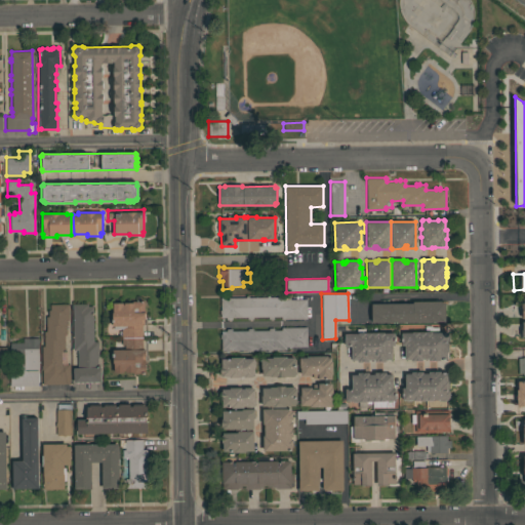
[(224,297),(224,296),(227,296),(227,297),(245,297),(245,296),(248,296),(248,297),(266,297),(266,295),(269,295),(269,296),(284,296),(284,299),(287,299),(286,297),(289,297),(289,299),(306,298),(306,319),(280,319),(280,316),(273,316),(273,319),(268,319),(268,317),(252,317),(252,319),(247,319),(247,317),(231,317),(231,319),(226,319),(226,317),(220,317),(220,314),(218,314),(218,310),(220,310),(220,297),(224,297)]
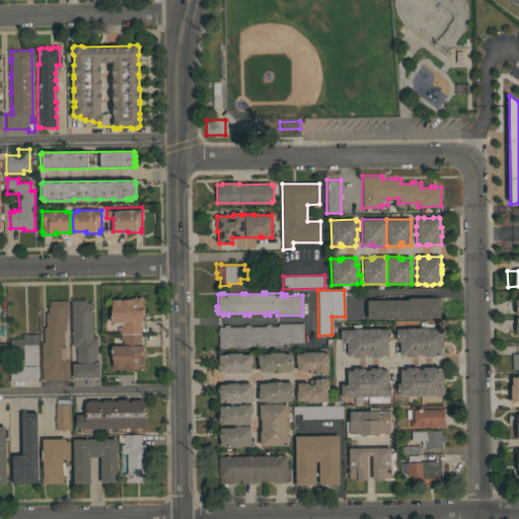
[(518,295),(506,296),(506,310),(514,310),(514,316),(518,315),(518,295)]
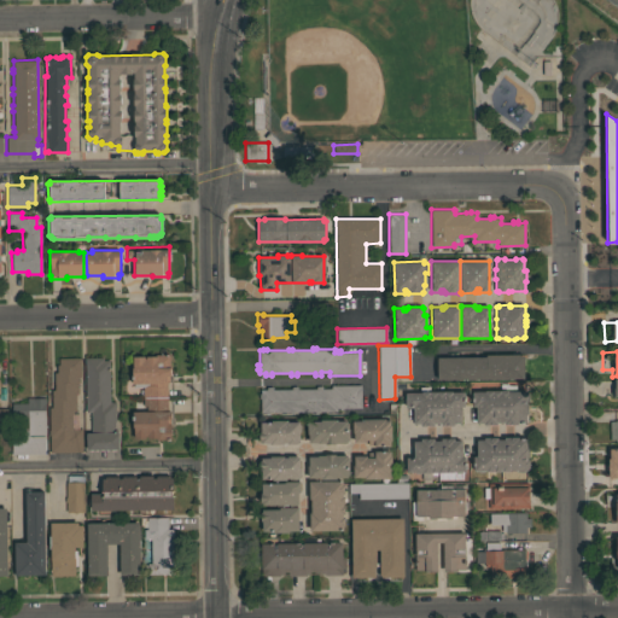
[(143,410),(143,386),(132,388),(132,367),(133,367),(132,356),(144,356),(144,359),(145,359),(145,356),(153,356),(153,354),(169,354),(170,374),(167,375),(167,410),(170,410),(170,419),(168,419),(168,424),(170,424),(170,439),(156,439),(156,438),(147,438),(147,436),(145,436),(145,438),(134,438),(133,427),(132,427),(132,412),(143,410)]
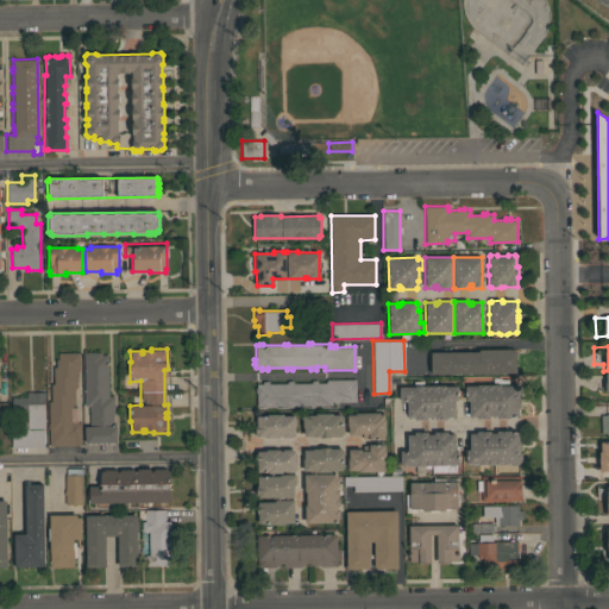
[(478,351),(478,349),(513,349),(513,350),(515,350),(516,374),(513,374),(513,372),(431,374),(429,352),(478,351)]
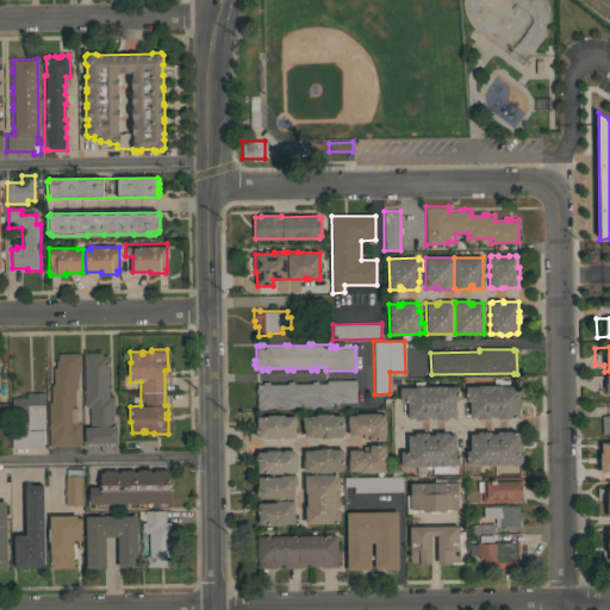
[(49,447),(48,402),(51,402),(50,385),(53,385),(53,367),(56,367),(55,360),(57,360),(57,353),(79,353),(80,371),(76,371),(76,387),(74,387),(74,405),(72,405),(72,408),(70,408),(70,424),(81,424),(81,446),(49,447)]
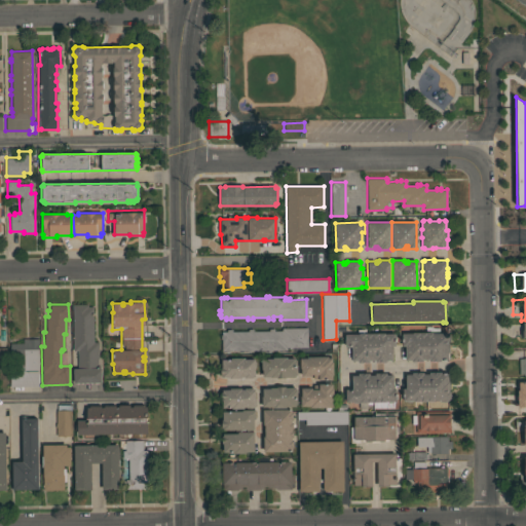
[(94,342),(98,342),(99,366),(100,366),(100,368),(101,368),(101,382),(73,383),(73,369),(77,368),(77,350),(73,350),(72,304),(87,304),(87,306),(92,306),(94,342)]
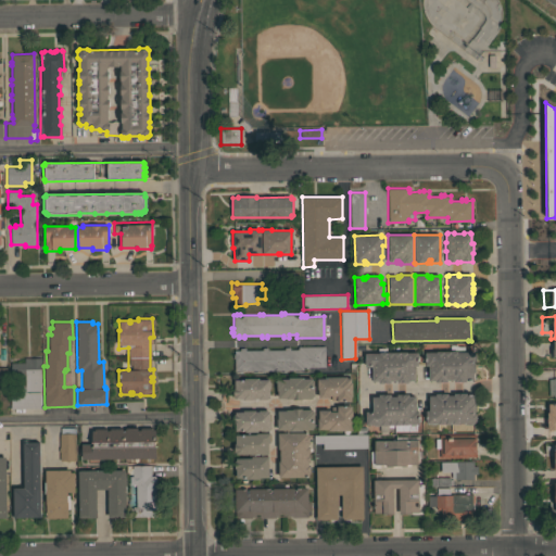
[(555,362),(555,341),(543,341),(543,362),(555,362)]
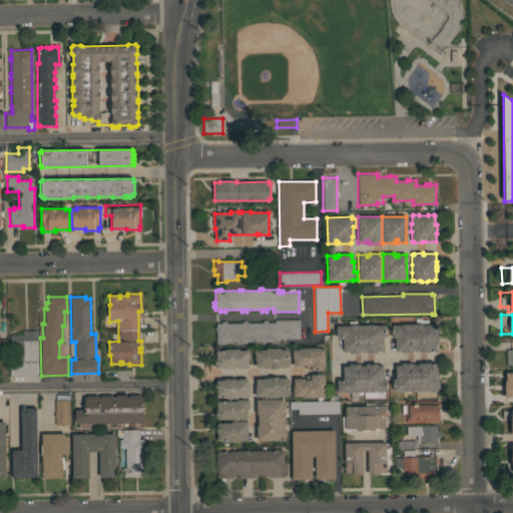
[(402,325),(402,324),(415,324),(415,318),(421,318),(421,319),(428,319),(428,325),(437,324),(437,326),(438,326),(438,333),(437,333),(437,343),(436,343),(437,351),(430,351),(430,352),(418,353),(418,351),(412,351),(412,353),(401,353),(401,351),(395,351),(395,338),(392,338),(392,325),(402,325)]
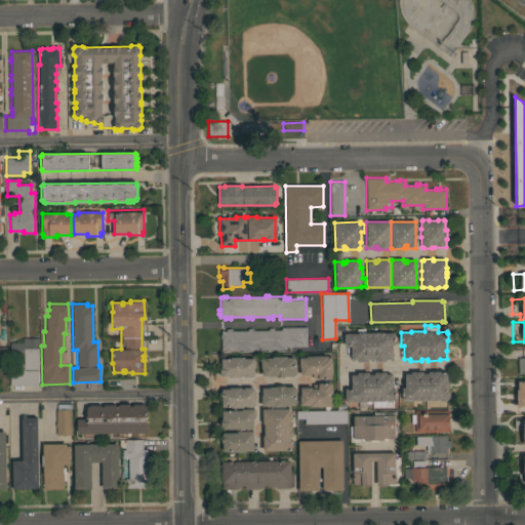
[(269,350),(269,351),(267,351),(267,350),(249,350),(249,351),(246,351),(246,350),(228,350),(228,352),(226,352),(226,350),(220,350),(220,330),(226,330),(226,328),(231,328),(231,330),(247,330),(247,328),(252,328),(252,330),(268,330),(268,328),(273,327),(273,330),(280,329),(280,327),(306,327),(307,347),(290,347),(290,348),(287,348),(287,347),(285,347),(285,350),(269,350)]
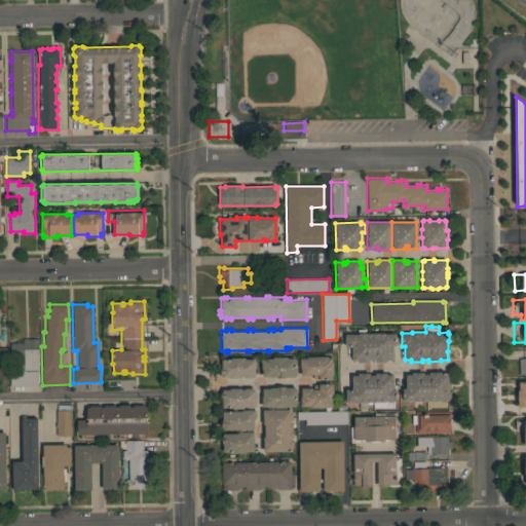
[(357,334),(357,330),(365,330),(365,333),(384,333),(395,333),(395,346),(391,346),(391,360),(385,360),(385,362),(375,362),(375,360),(369,361),(369,363),(358,363),(358,361),(351,361),(351,346),(344,346),(344,334),(357,334)]
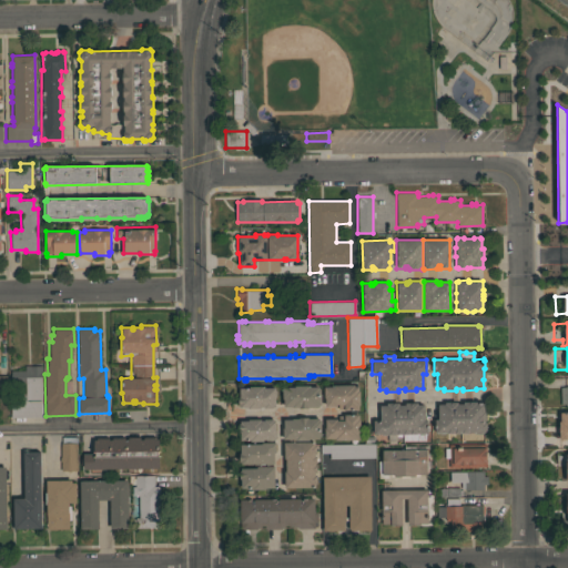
[(41,399),(12,399),(12,398),(8,398),(8,393),(26,393),(26,384),(11,384),(11,379),(9,379),(9,374),(11,374),(11,371),(24,371),(24,366),(41,365),(41,399)]
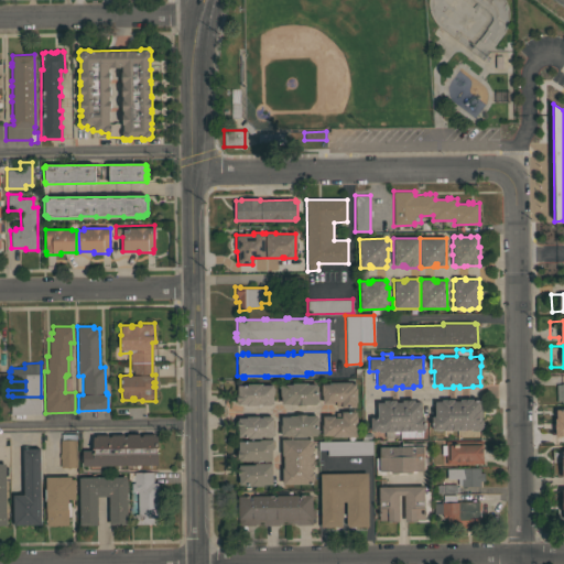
[(292,383),(292,382),(305,382),(305,383),(315,383),(316,386),(317,386),(317,402),(316,402),(316,404),(305,404),(305,405),(295,405),(295,404),(289,404),(289,403),(281,404),(281,396),(280,396),(280,384),(292,383)]
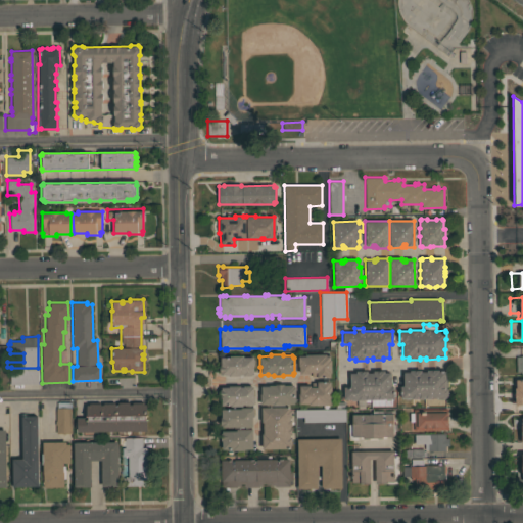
[(306,355),(306,354),(325,354),(325,355),(329,355),(329,360),(330,360),(330,373),(330,377),(317,378),(317,377),(311,377),(311,372),(310,372),(310,374),(299,374),(298,366),(297,366),(297,355),(306,355)]
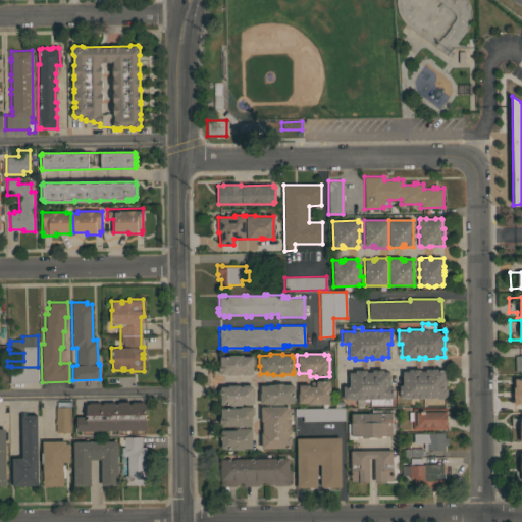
[(241,355),(241,356),(252,356),(252,358),(253,358),(253,364),(252,364),(253,373),(251,374),(251,375),(242,375),(242,374),(239,374),(239,375),(227,375),(227,374),(219,374),(219,372),(218,372),(218,365),(219,365),(219,356),(228,356),(228,355),(241,355)]
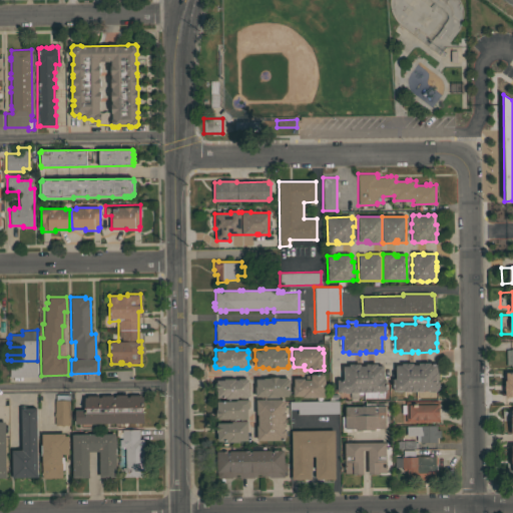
[(512,365),(512,350),(501,350),(502,366),(512,365)]
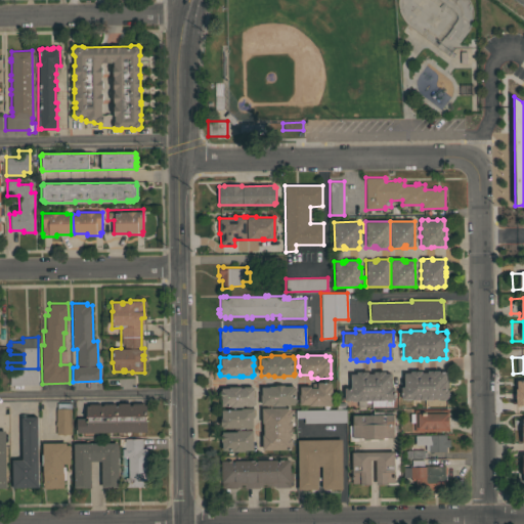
[(10,385),(9,369),(37,369),(38,385),(10,385)]
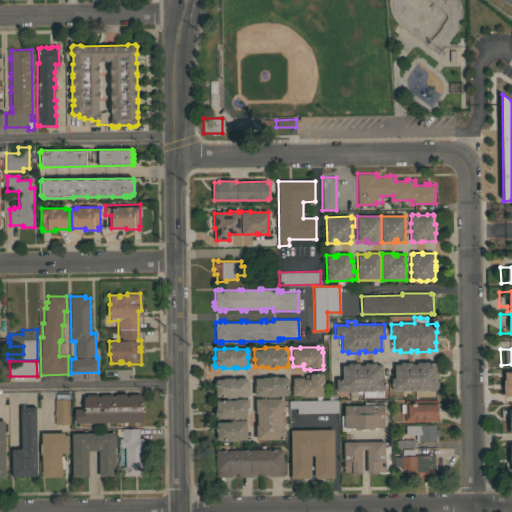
[(400,364),(400,362),(411,362),(411,364),(417,364),(417,362),(429,362),(429,363),(436,363),(436,370),(437,370),(437,380),(438,380),(438,388),(437,388),(437,389),(435,389),(435,391),(428,391),(428,389),(421,390),(403,391),(403,390),(401,390),(400,391),(396,391),(394,390),(392,390),(392,378),(394,378),(394,364),(400,364)]
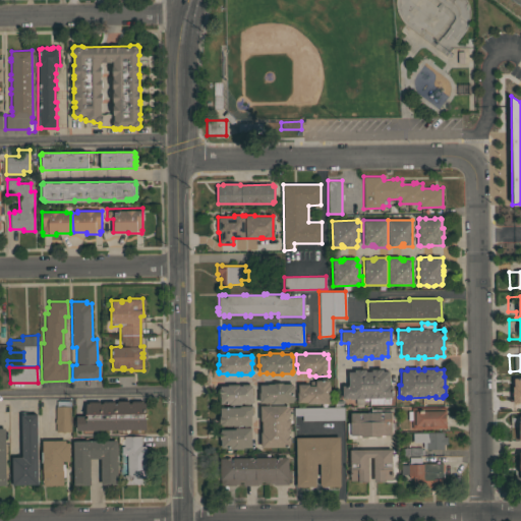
[(354,371),(354,369),(365,369),(365,371),(371,371),(371,369),(382,369),(382,370),(389,370),(389,385),(392,385),(392,397),(390,397),(390,404),(369,404),(369,398),(367,398),(368,400),(363,400),(363,398),(356,399),(356,398),(354,398),(353,399),(349,399),(348,398),(342,398),(342,386),(348,386),(348,371),(354,371)]
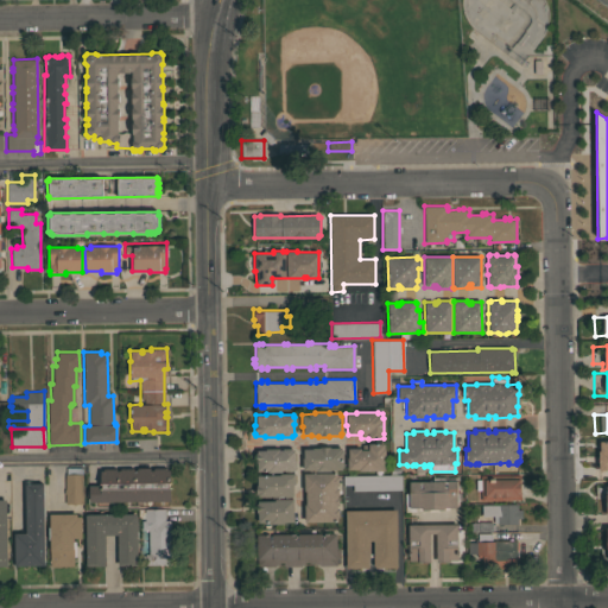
[(362,448),(362,443),(384,443),(384,448),(385,448),(385,464),(384,464),(384,470),(358,470),(358,469),(347,469),(347,457),(348,457),(347,448),(362,448)]
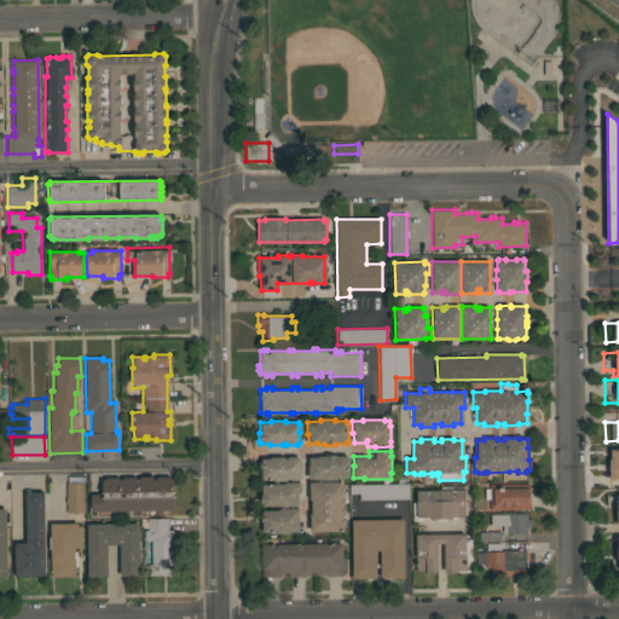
[(618,480),(605,481),(605,453),(618,453),(618,480)]
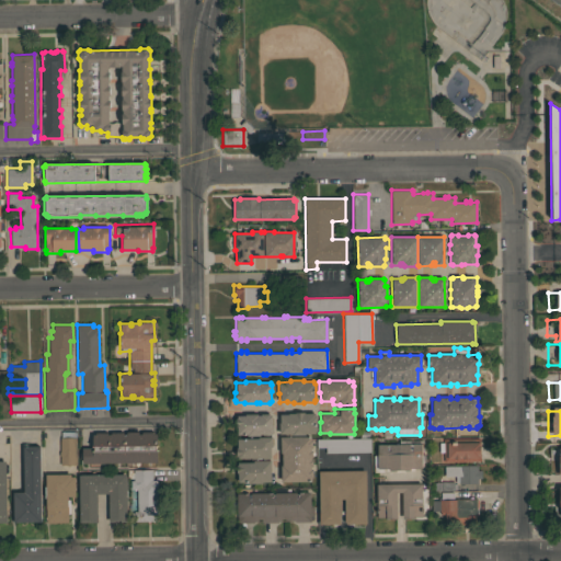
[(305,434),(305,435),(290,435),(290,433),(278,434),(278,423),(279,423),(279,414),(288,414),(288,413),(295,413),(295,412),(304,412),(304,413),(315,413),(315,414),(317,414),(317,431),(315,431),(315,433),(305,434)]
